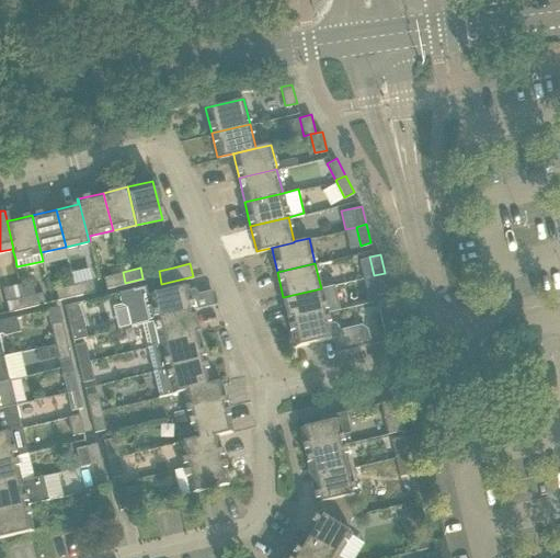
[(123,272),(104,276),(107,287),(125,283),(123,272)]
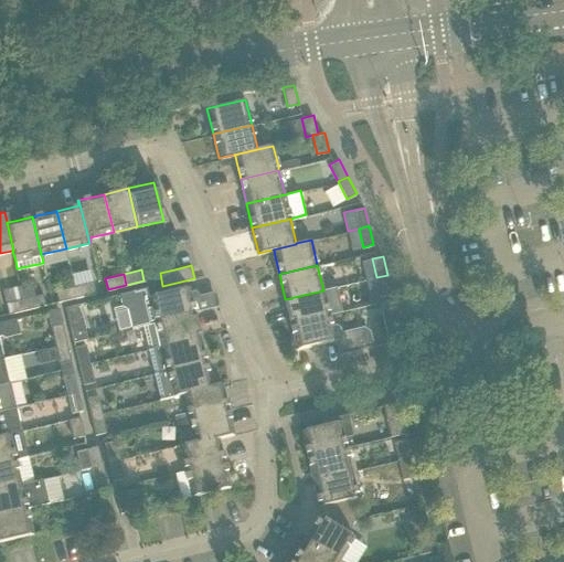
[(387,275),(376,277),(381,296),(392,294),(387,275)]
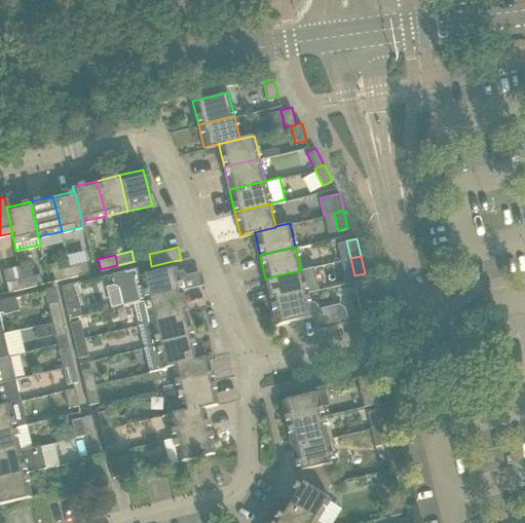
[(86,261),(69,265),(72,275),(89,271),(86,261)]
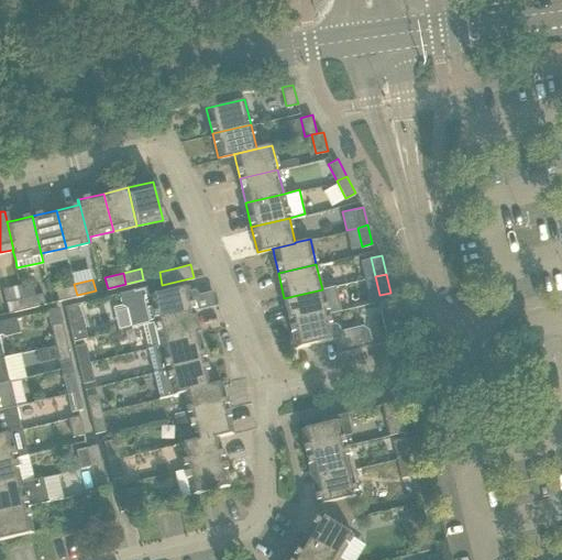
[(74,284),(56,289),(58,299),(77,295),(74,284)]
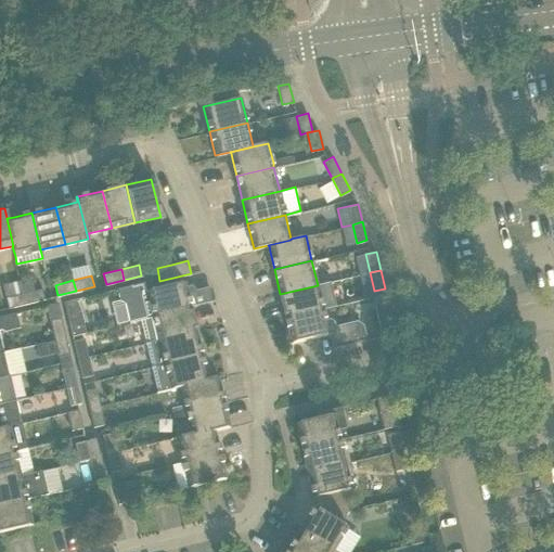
[(318,285),(280,294),(285,317),(323,308),(336,305),(331,281),(318,284),(318,285)]
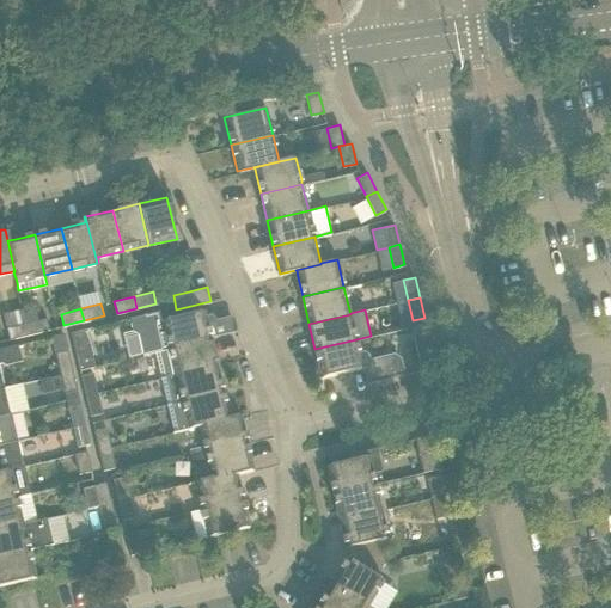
[(138,332),(142,352),(211,337),(203,311),(162,320),(159,311),(129,318),(132,329),(138,332)]
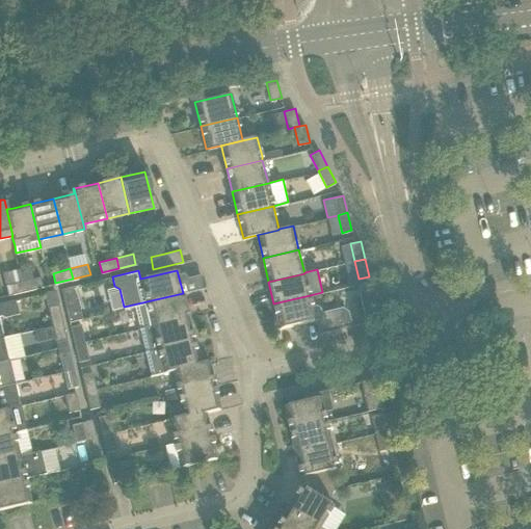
[(41,275),(23,280),(26,290),(43,286),(41,275)]
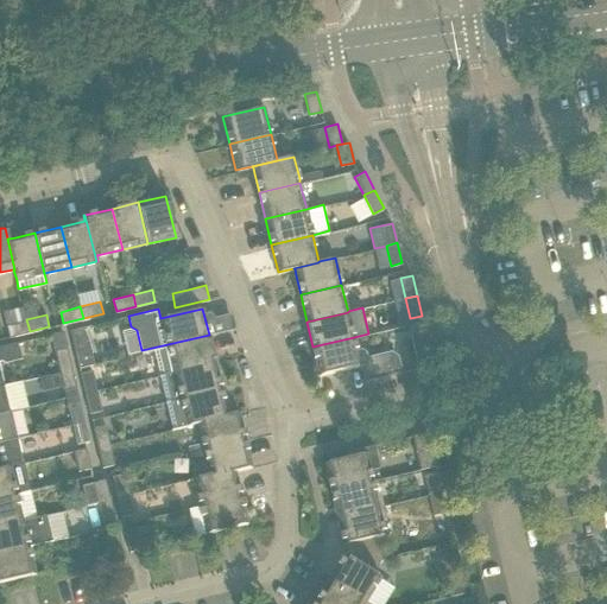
[(26,319),(6,324),(10,336),(30,331),(26,319)]
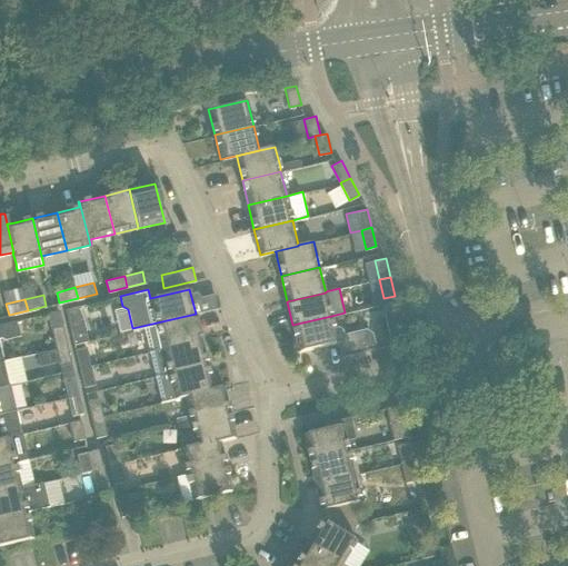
[(77,306),(66,308),(71,327),(81,325),(77,306)]
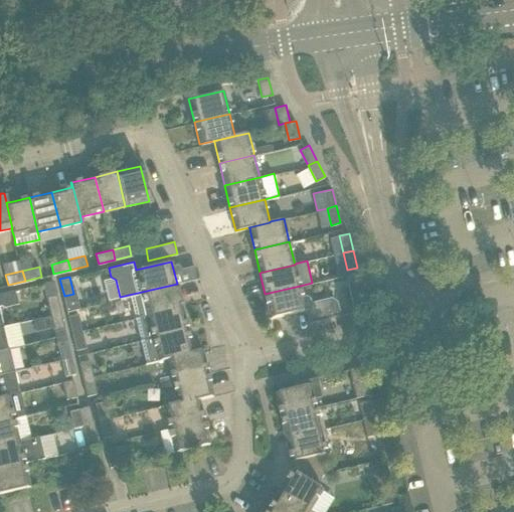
[(360,281),(359,281),(348,284),(355,312),(367,309),(360,281)]
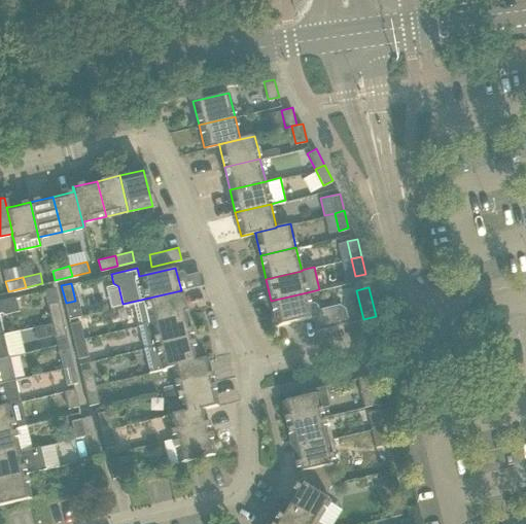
[(181,290),(133,302),(139,325),(150,322),(186,314),(181,290)]
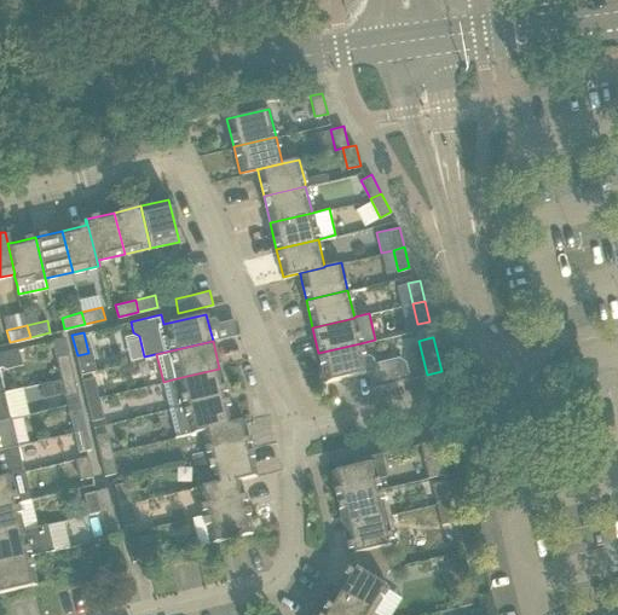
[(361,343),(318,353),(325,381),(365,372),(367,376),(368,375),(371,387),(409,378),(405,361),(399,358),(373,365),(371,359),(367,357),(363,357),(361,343)]
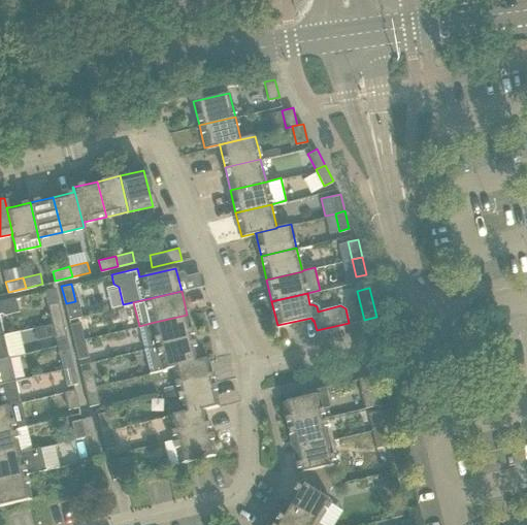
[(58,301),(47,304),(52,321),(62,319),(58,301)]
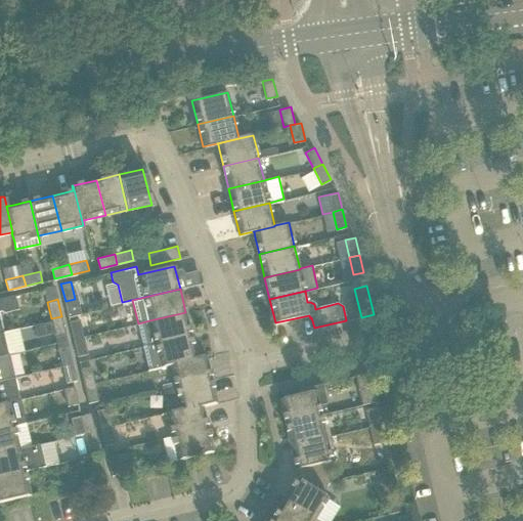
[(185,312),(149,320),(138,323),(143,346),(190,335),(185,312)]
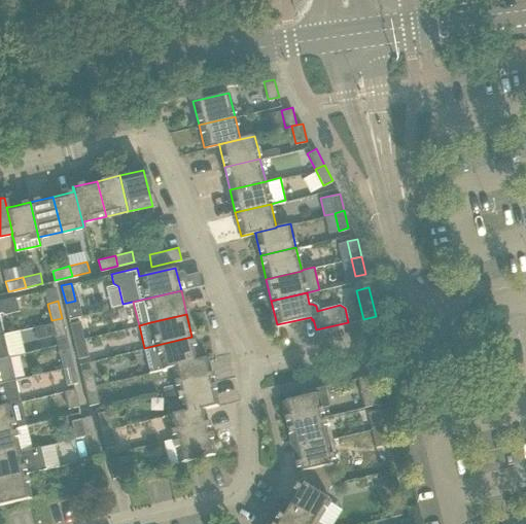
[(53,322),(35,326),(38,337),(55,333),(56,338),(66,336),(62,318),(51,320),(53,322)]
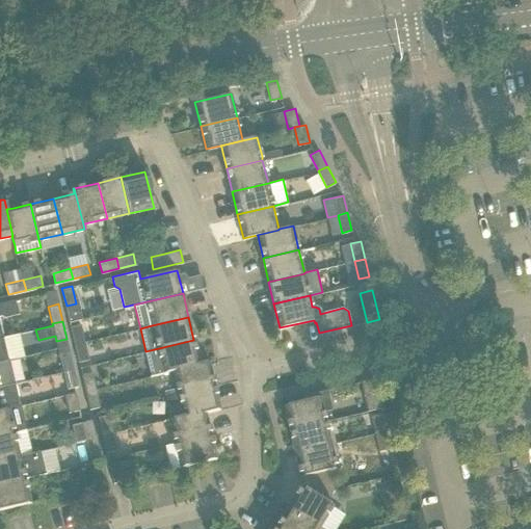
[(81,323),(71,325),(75,343),(85,341),(81,323)]
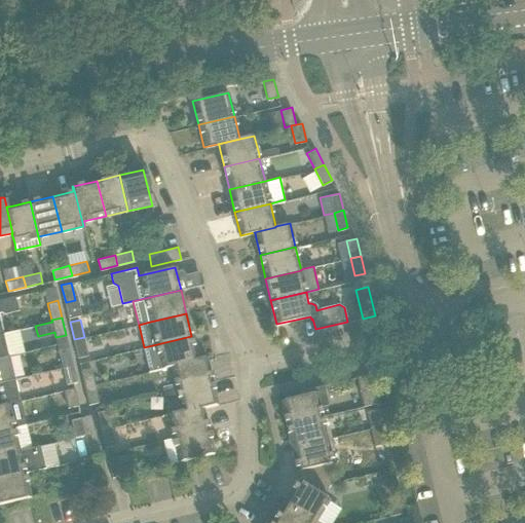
[(2,333),(0,333),(0,358),(8,356),(8,355),(25,350),(20,329),(2,333)]
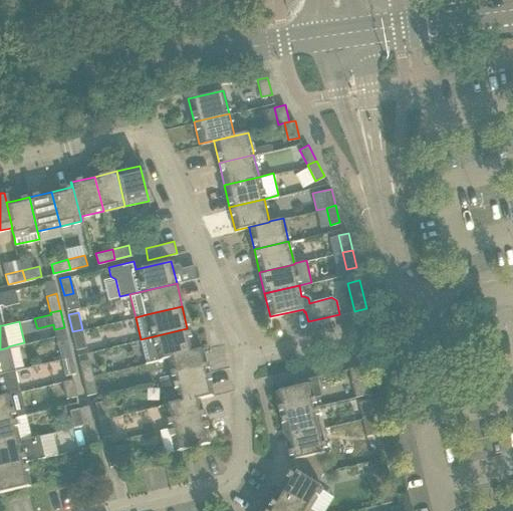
[(141,339),(146,361),(167,356),(193,350),(192,350),(187,328),(141,339)]
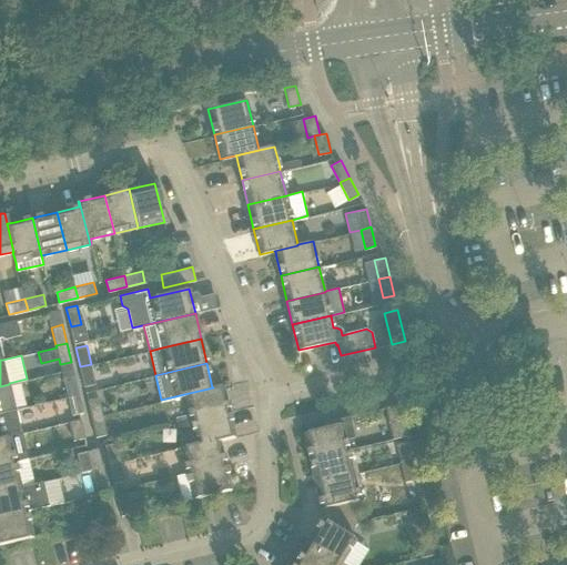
[(91,364),(80,366),(84,385),(95,383),(91,364)]
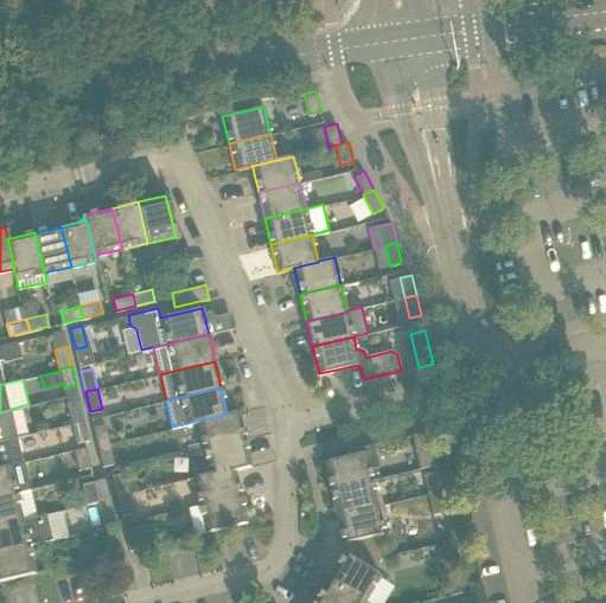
[(80,399),(68,402),(72,422),(84,419),(80,399)]
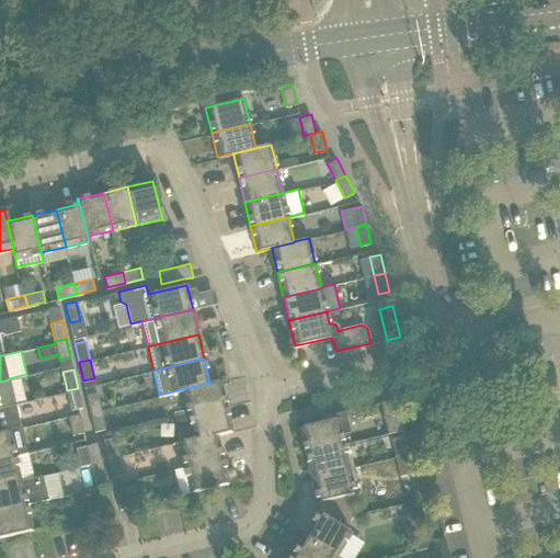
[(0,382),(0,407),(15,403),(10,379),(9,379),(0,382)]
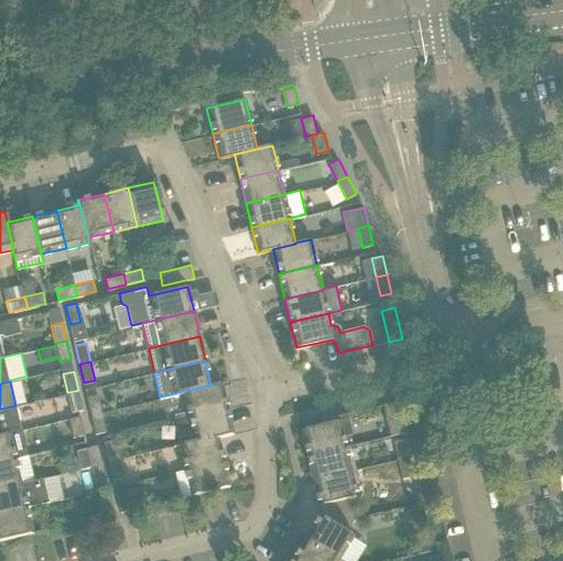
[(212,385),(183,391),(184,392),(184,395),(190,417),(228,408),(222,383),(210,385),(212,385)]
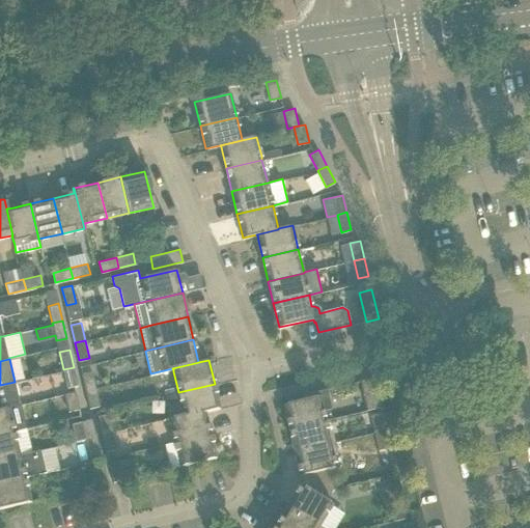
[(74,367),(63,369),(67,387),(74,386),(78,385),(74,367)]
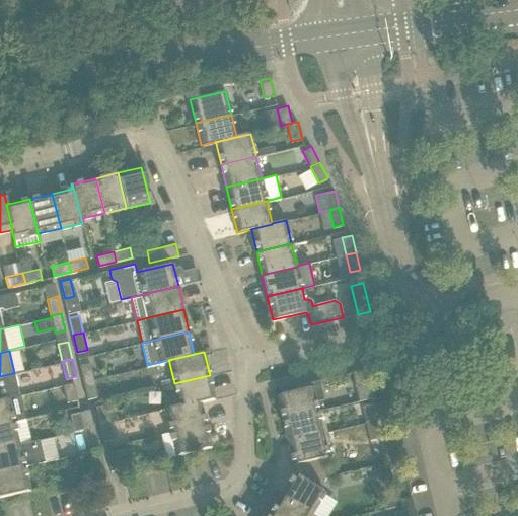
[(89,361),(79,364),(83,381),(93,379),(89,361)]
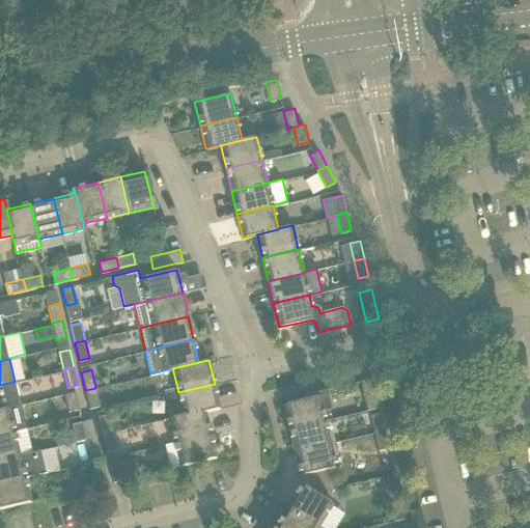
[(373,377),(360,380),(367,410),(380,407),(373,377)]
